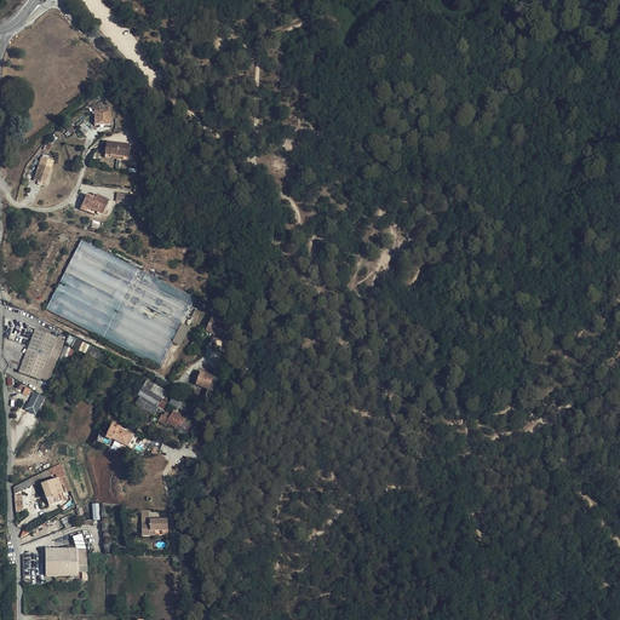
[(109,110),(95,110),(95,125),(110,125),(109,110)]
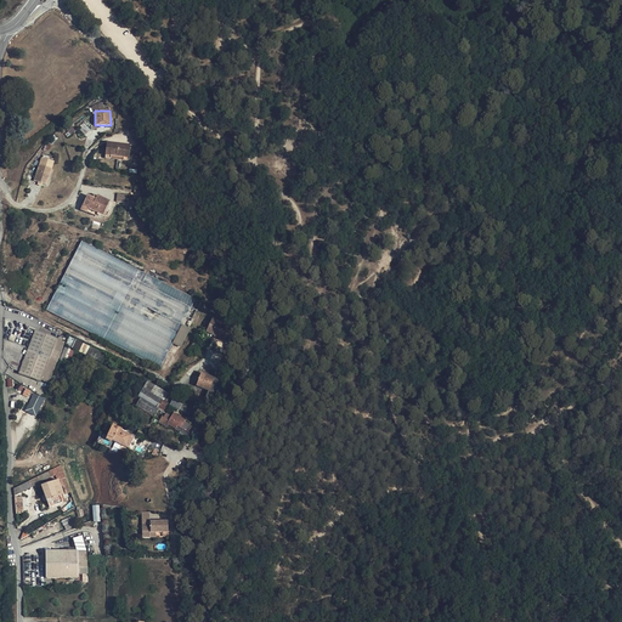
[(130,147),(106,143),(105,156),(109,157),(109,159),(123,160),(123,158),(128,158),(130,147)]
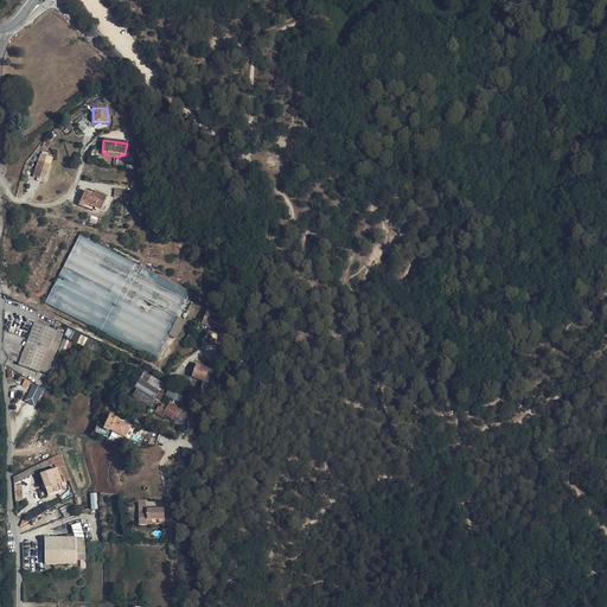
[(52,159),(40,154),(33,177),(45,180),(52,159)]
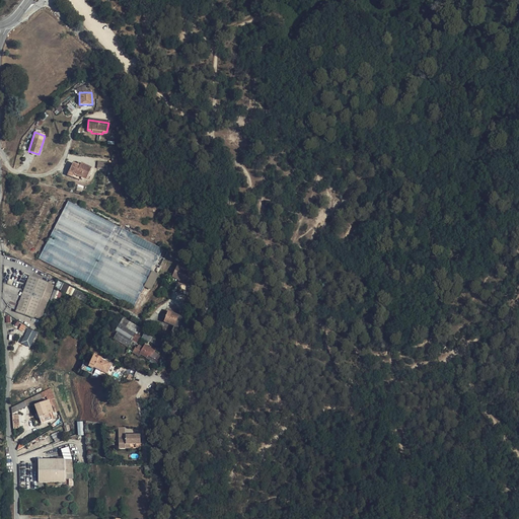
[(77,163),(73,161),(68,170),(73,173),(73,174),(80,177),(85,180),(90,168),(81,163),(80,164),(79,166),(76,165),(77,163)]
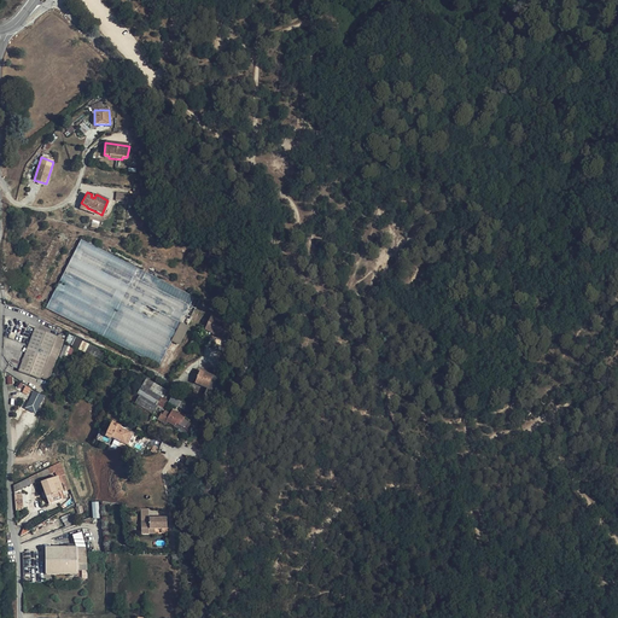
[(87,207),(81,203),(79,208),(93,215),(95,211),(87,208),(87,207)]
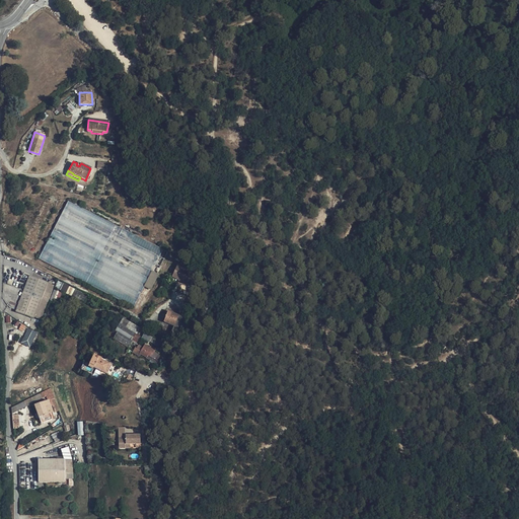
[(136,305),(162,246),(66,202),(40,260),(95,285),(97,282),(99,289),(102,290),(103,287),(102,282),(106,281),(104,274),(106,270),(103,268),(105,265),(110,267),(113,266),(115,273),(117,274),(115,277),(119,279),(117,283),(117,281),(115,284),(115,285),(110,294),(136,305)]
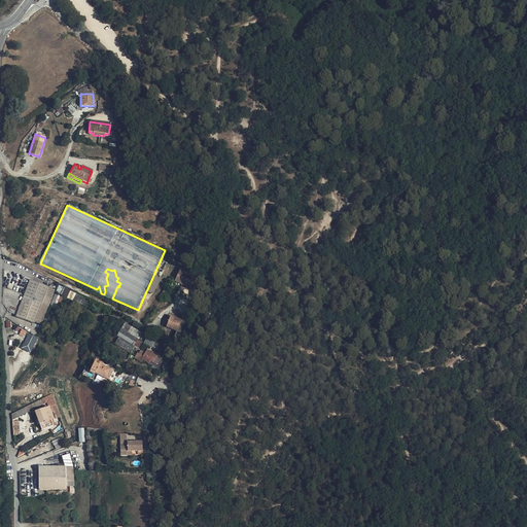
[(195,278),(176,274),(173,285),(191,290),(195,278)]
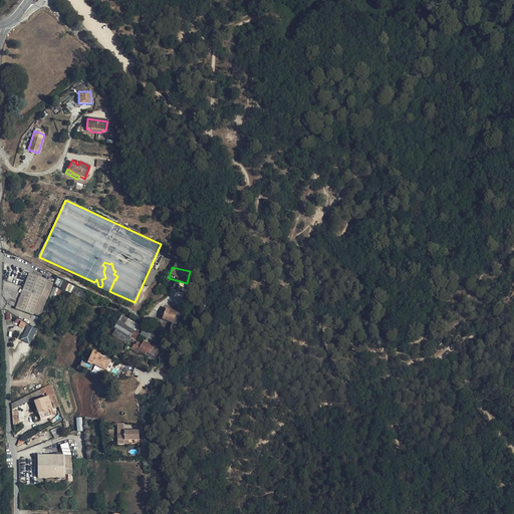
[(150,286),(157,270),(150,268),(143,284),(150,286)]
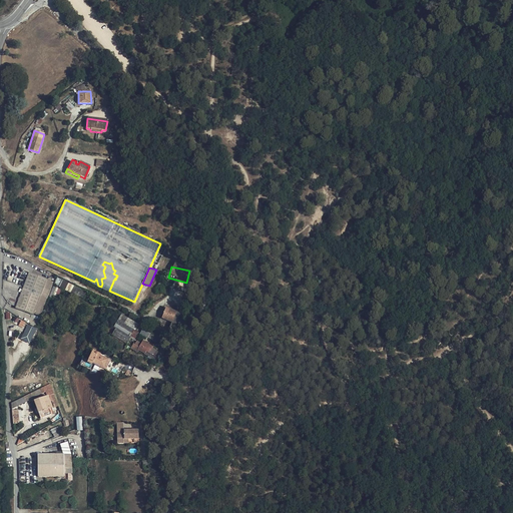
[(16,308),(33,315),(47,280),(29,274),(22,291),(17,289),(11,305),(16,307),(16,308)]
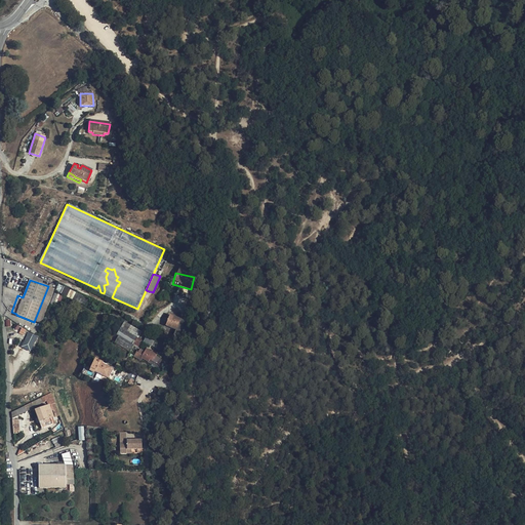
[(107,308),(57,284),(55,291),(104,315),(107,308)]
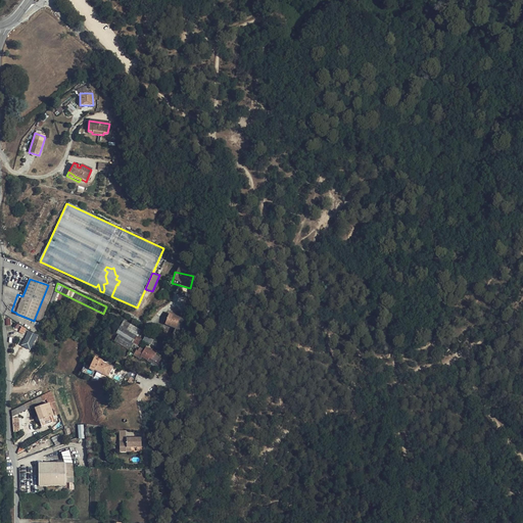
[(48,285),(35,320),(41,323),(54,288),(48,285)]
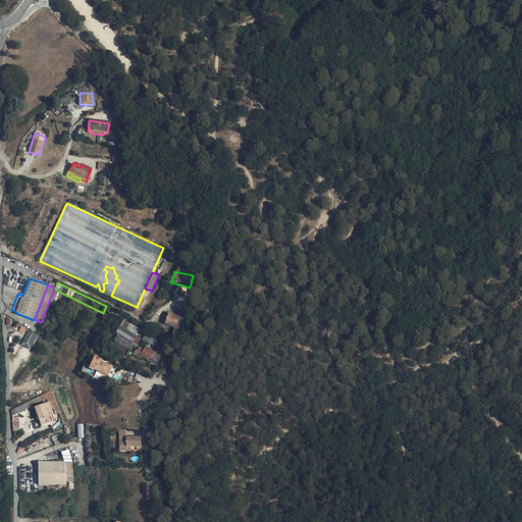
[(192,294),(183,319),(184,319),(189,321),(198,296),(192,294)]
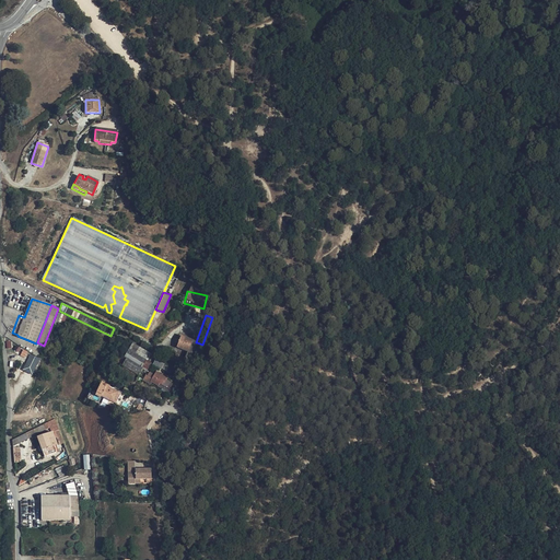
[(197,342),(196,342),(181,337),(176,348),(187,352),(184,361),(189,363),(197,342)]
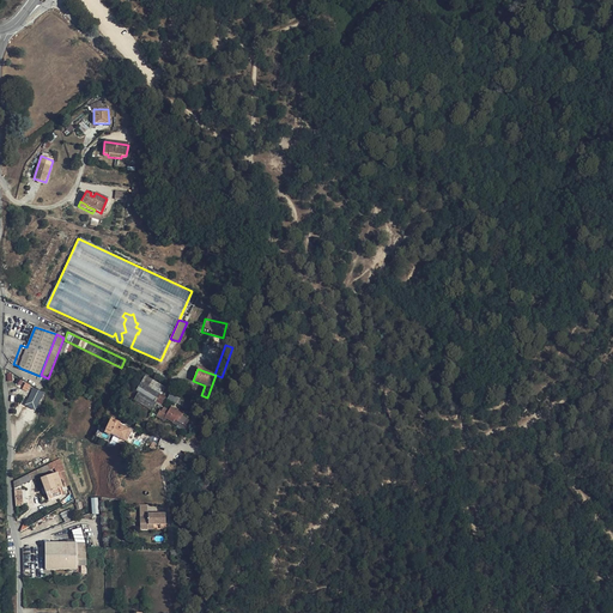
[(144,377),(140,386),(158,396),(162,399),(167,390),(144,377)]
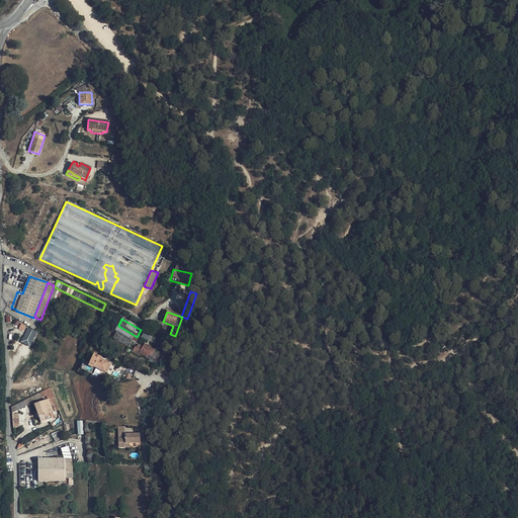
[(26,327),(20,342),(29,345),(35,331),(26,327)]
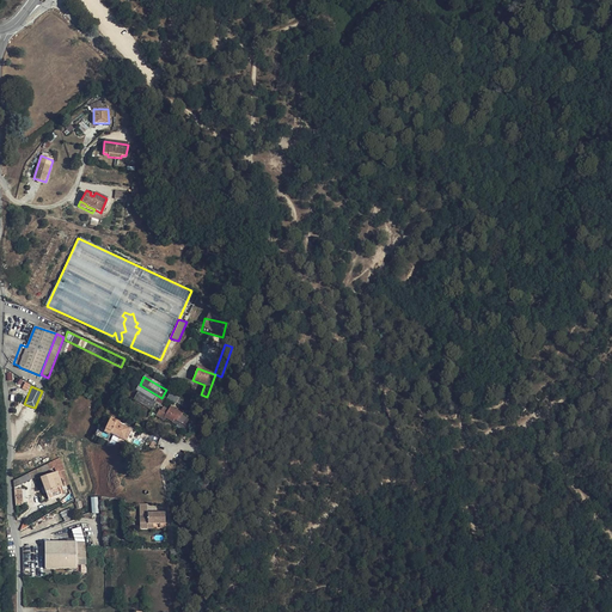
[(161,398),(158,396),(154,403),(160,408),(165,399),(161,398)]
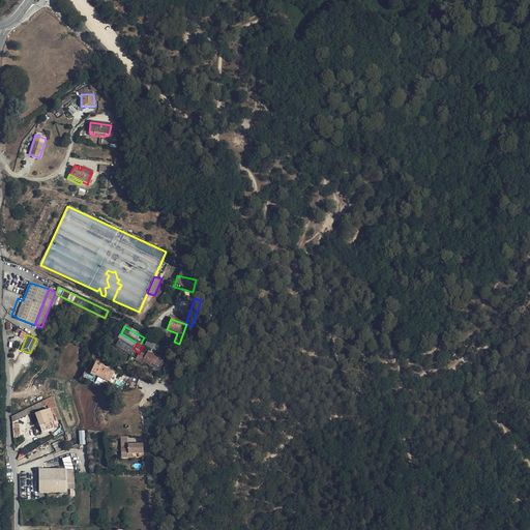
[(157,358),(147,352),(145,356),(141,354),(140,356),(138,355),(135,360),(142,364),(143,363),(158,372),(163,363),(156,359),(157,358)]
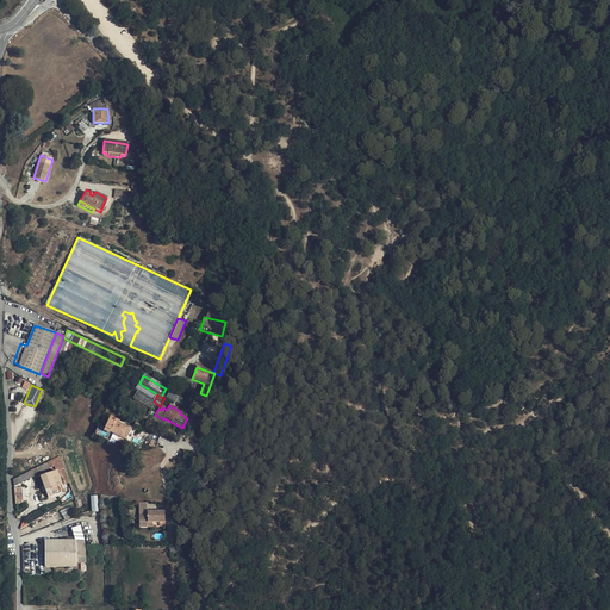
[(131,429),(109,418),(104,430),(126,440),(131,429)]
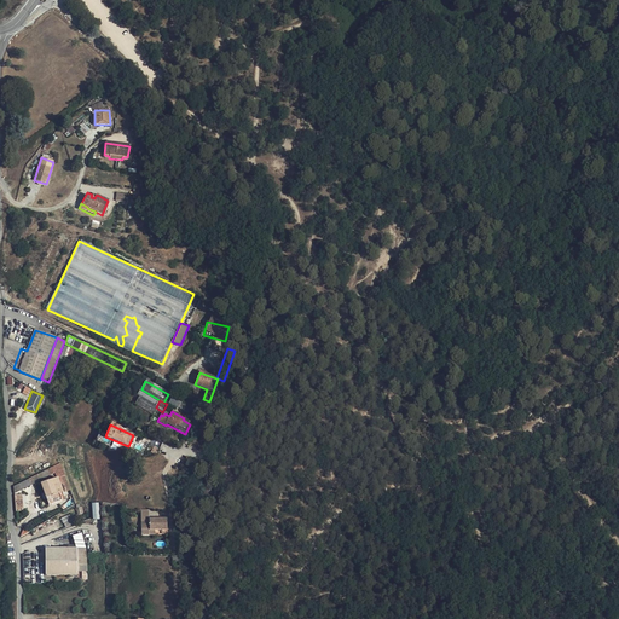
[(61,463),(34,475),(36,481),(56,473),(57,478),(61,476),(65,491),(69,490),(61,463)]
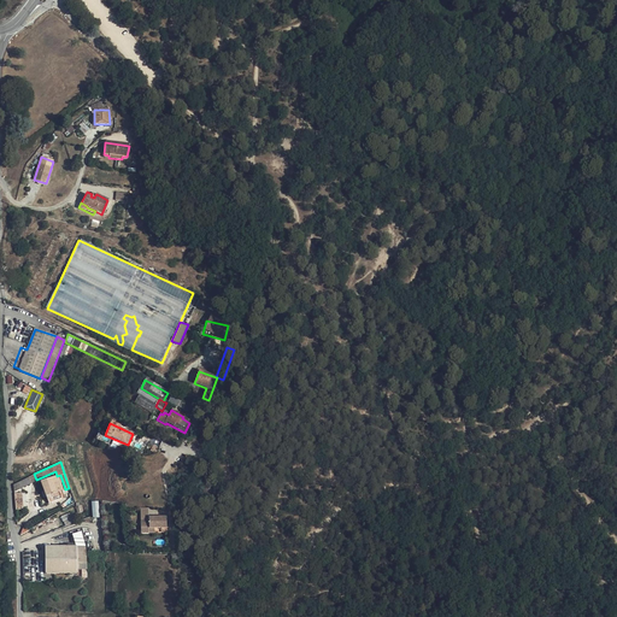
[(57,476),(40,482),(48,504),(62,500),(58,492),(62,491),(57,476)]
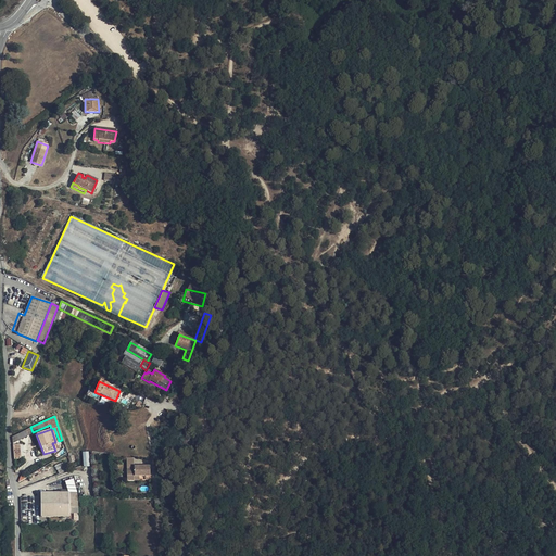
[(13,441),(28,437),(26,431),(11,436),(13,441)]
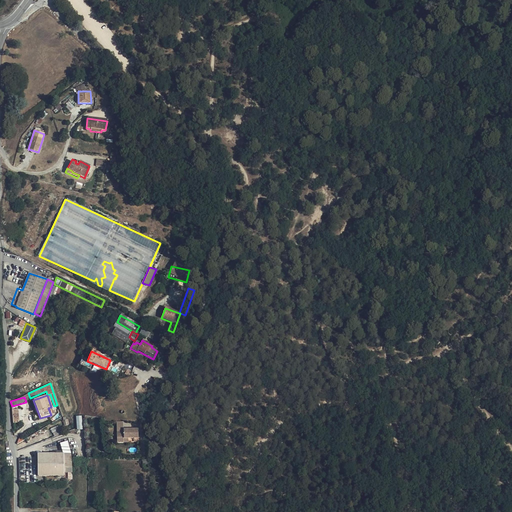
[(137,430),(123,430),(123,433),(116,433),(116,443),(127,443),(127,439),(137,438),(137,430)]
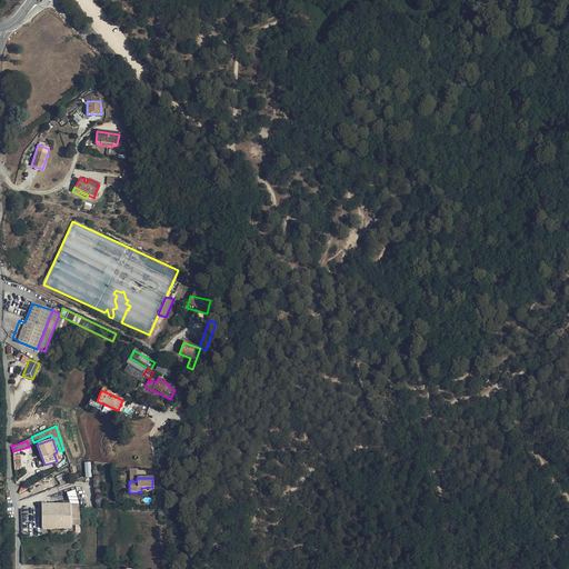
[(71,502),(42,502),(42,528),(71,529),(71,523),(71,502)]
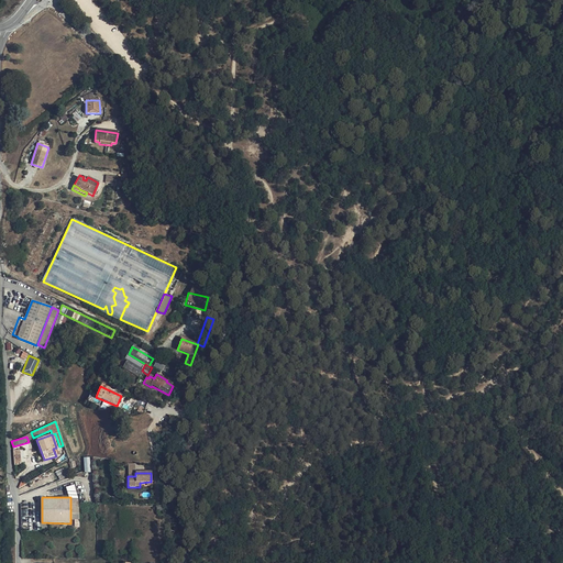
[(70,497),(70,518),(79,518),(79,497),(70,497)]
